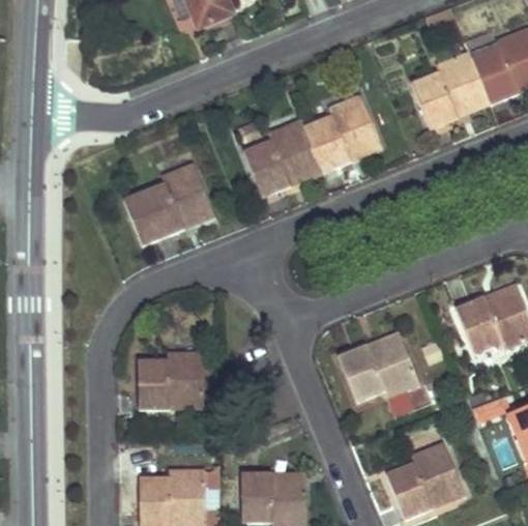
[(187,0),(199,23),(232,9),(228,0),(187,0)]
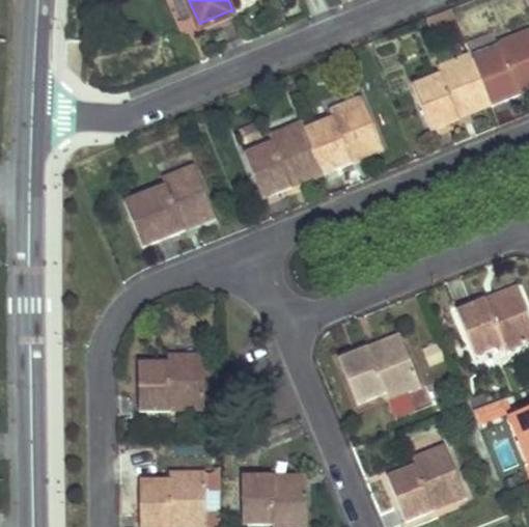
[(493,32),(466,43),(469,50),(489,102),(528,85),(528,25),(496,38),(493,32)]
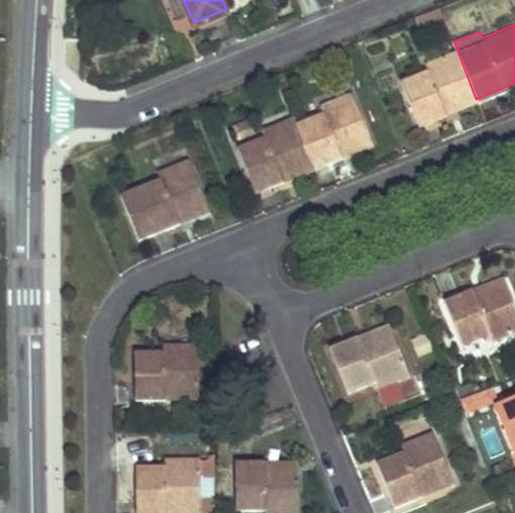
[(427,69),(401,79),(419,123),(476,99),(456,48),(425,61),(427,69)]
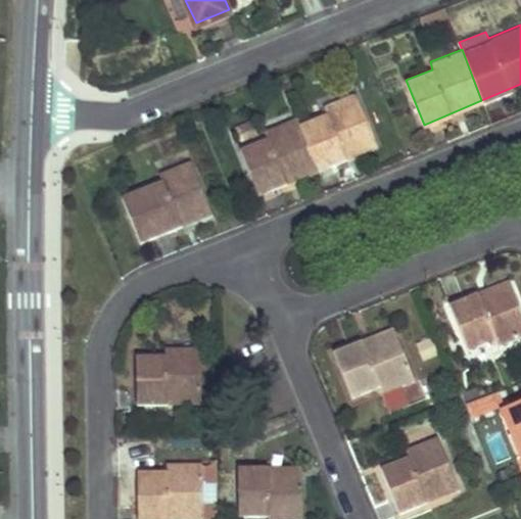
[(325,113),(298,124),(317,168),(376,143),(356,92),(322,105),(325,113)]
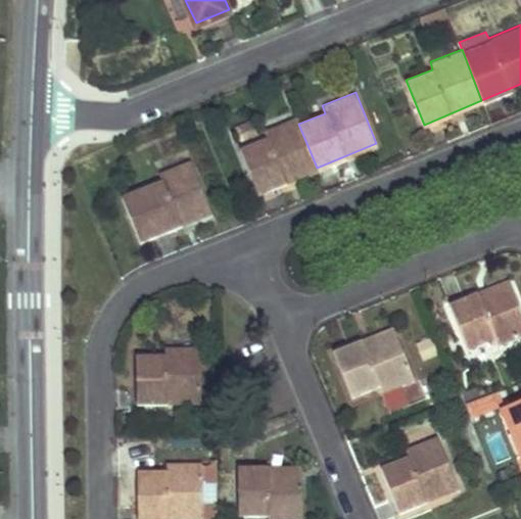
[(267,137),(241,147),(258,191),(317,168),(298,124),(296,116),(264,130),(267,137)]
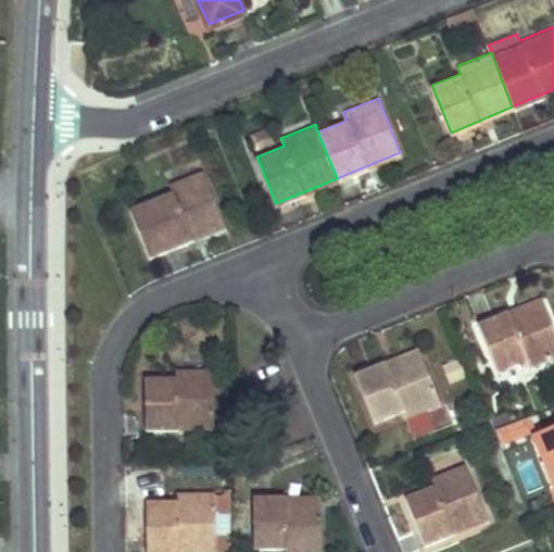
[(172,190),(130,208),(150,254),(224,223),(202,170),(170,184),(172,190)]
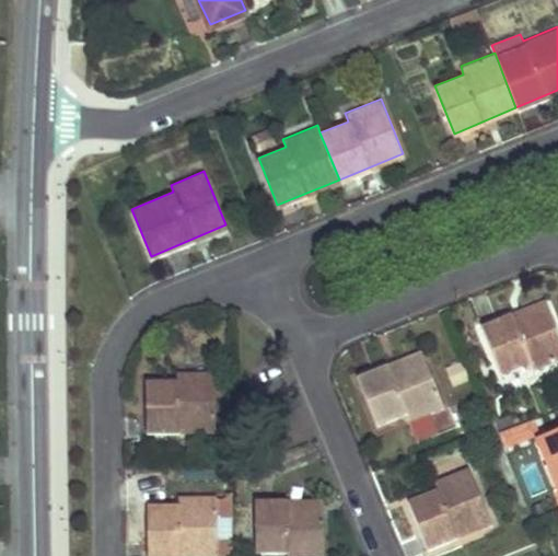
[(557,337),(544,301),(481,325),(500,373),(530,361),(534,370),(557,359),(557,337)]
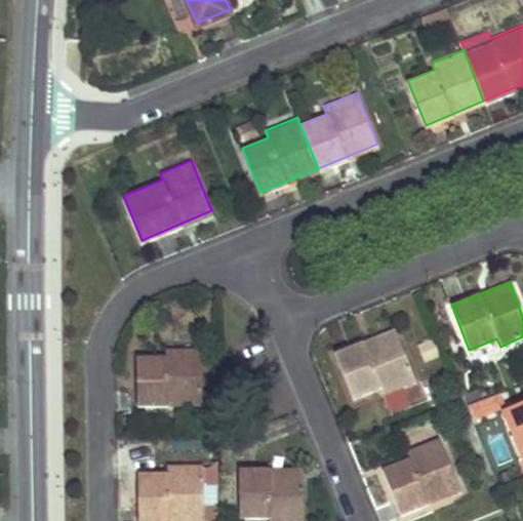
[(395,328),(336,351),(353,396),(381,386),(385,393),(415,379),(395,328)]
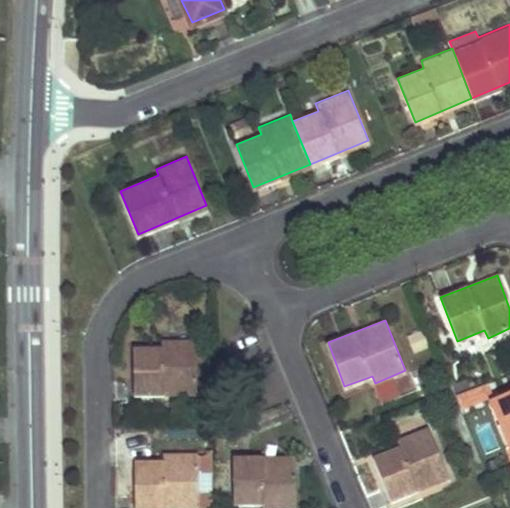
[(161,347),(133,347),(134,395),(195,394),(196,340),(162,340),(161,347)]
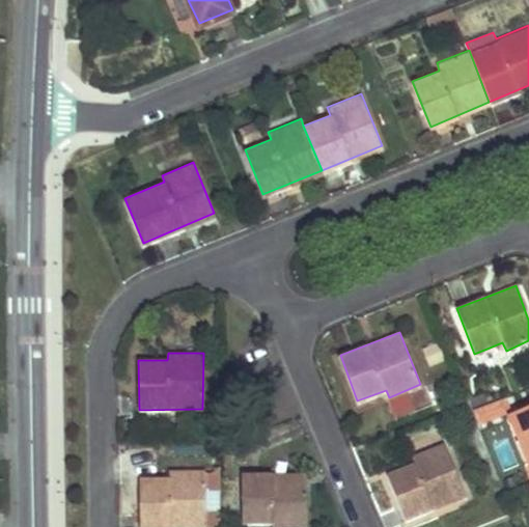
[(483,393),(469,399),(474,412),(488,406),(483,393)]
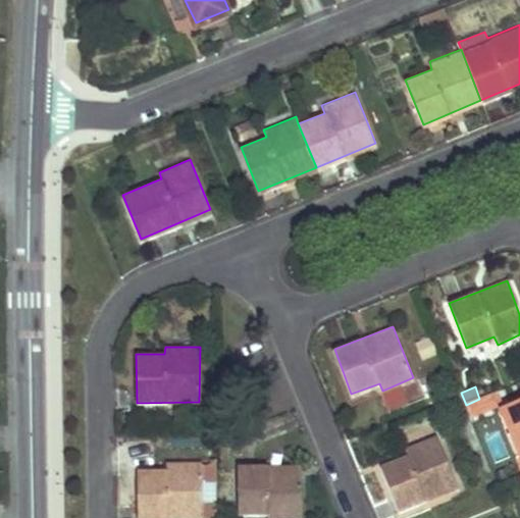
[(519,420),(510,424),(519,449),(519,455),(517,457),(519,463),(519,420)]
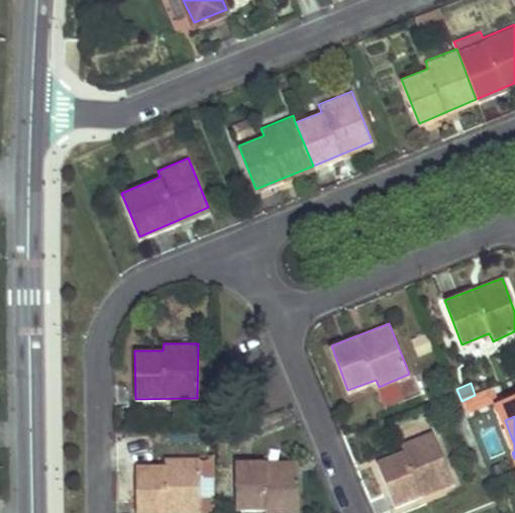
[(403,448),(377,459),(395,504),(453,481),(432,429),(401,442),(403,448)]
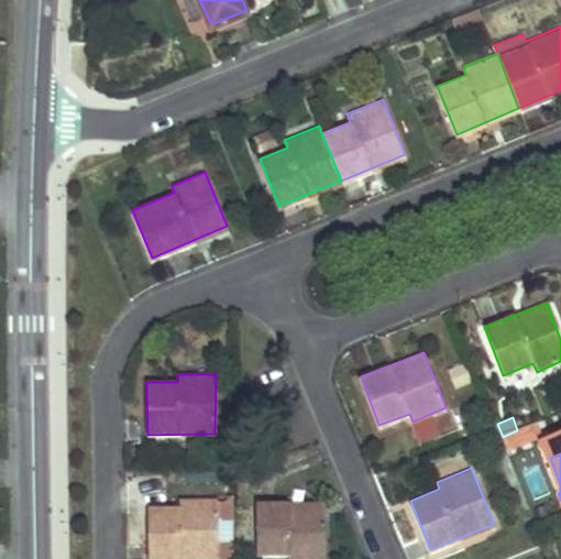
[(217,555),(216,501),(182,501),(182,508),(147,510),(149,558),(180,558),(180,556),(217,555)]
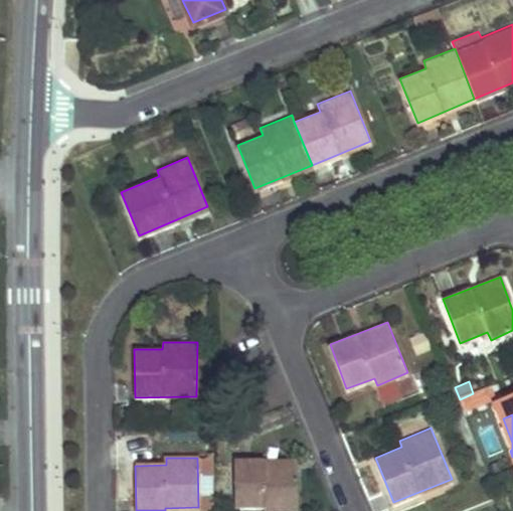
[(215,507),(214,458),(197,458),(198,507),(215,507)]
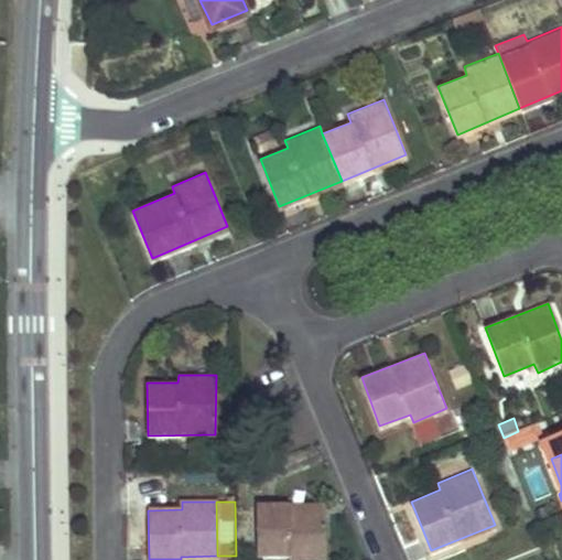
[(326,559),(325,502),(257,503),(257,555),(289,556),(289,559),(326,559)]
